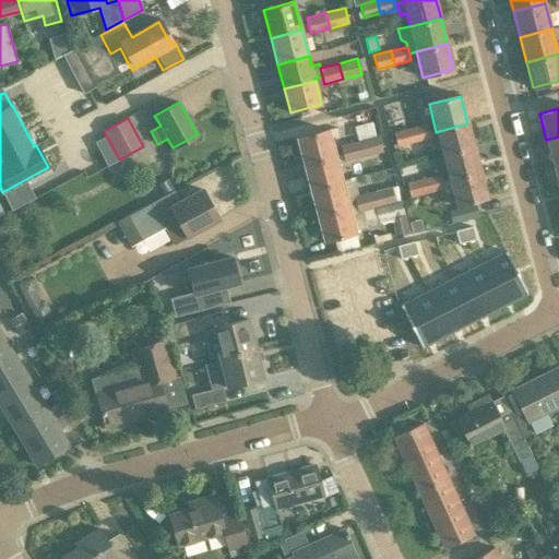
[(427,123),(411,128),(414,142),(430,138),(427,123)]
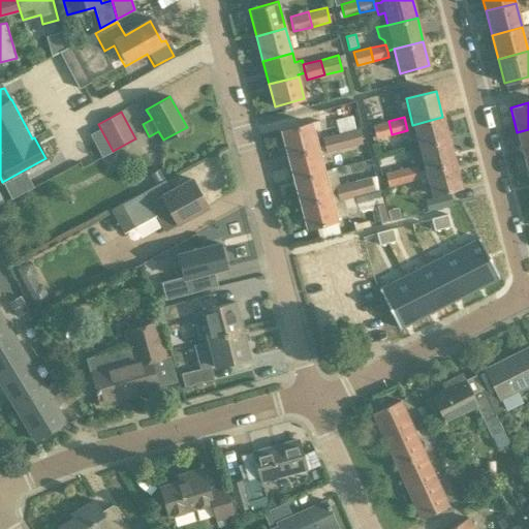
[(442,117),(412,125),(418,146),(447,138),(442,117)]
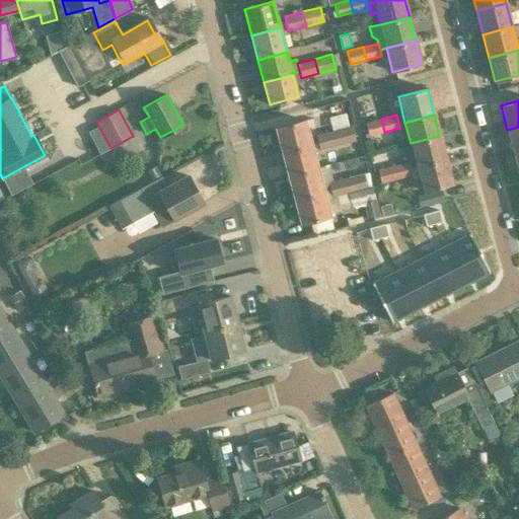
[(369,136),(384,132),(381,119),(366,123),(369,136)]
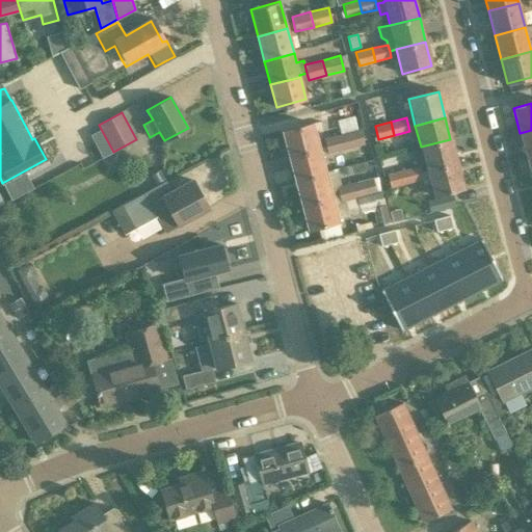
[(283,131),(289,156),(319,148),(312,123),(283,131)]
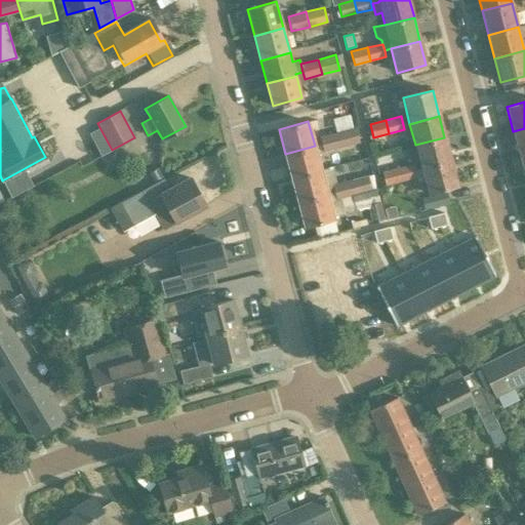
[(99,127),(89,133),(101,156),(112,150),(99,127)]
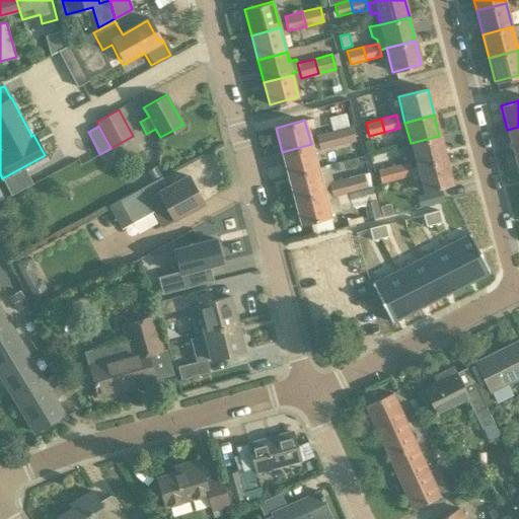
[(334,132),(338,145),(355,141),(351,127),(348,128),(334,132)]
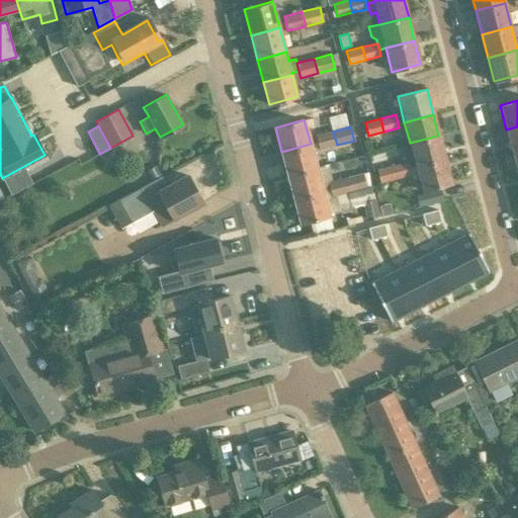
[(517,126),(506,130),(512,153),(517,151),(517,126)]
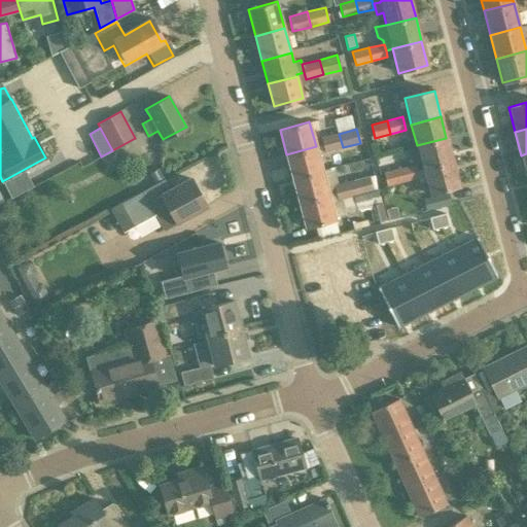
[(324,152),(343,147),(339,134),(321,138),(324,152)]
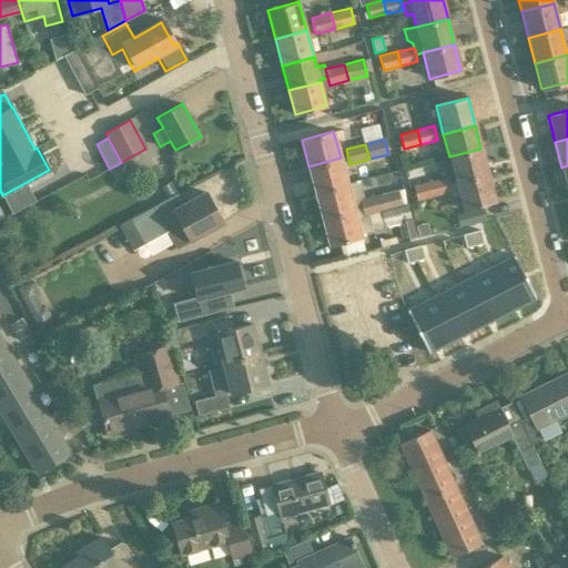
[(480,149),(449,156),(456,183),(487,174),(480,149)]
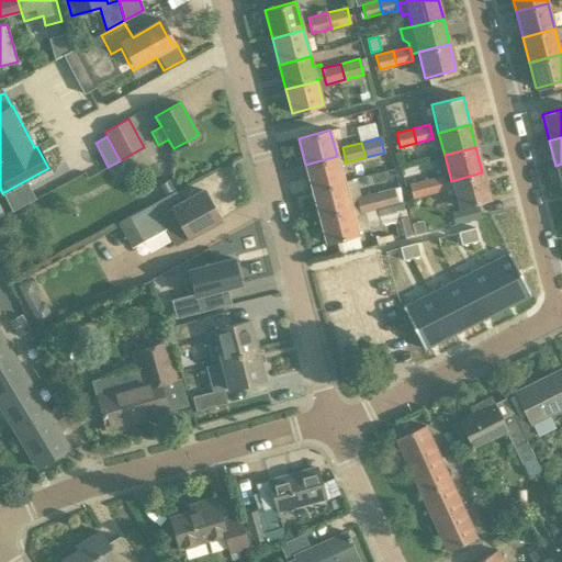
[(337,156),(305,165),(312,190),(344,182),(337,156)]
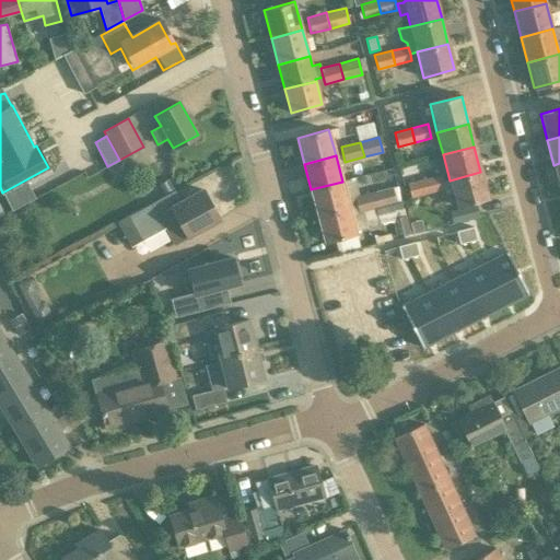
[(450,181),(442,182),(444,189),(445,193),(452,191),(456,206),(487,198),(480,172),(450,181)]
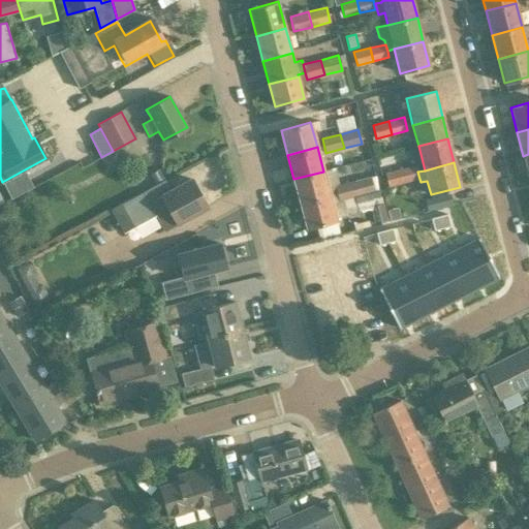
[(416,165),(401,169),(404,183),(419,179),(417,172),(416,165)]
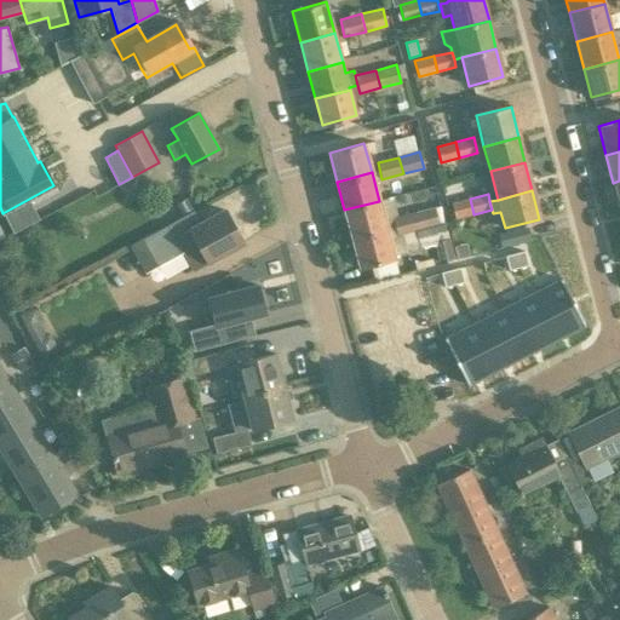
[(379,201),(344,210),(351,239),(386,229),(386,228),(394,227),(392,218),(397,217),(392,200),(389,199),(379,201)]
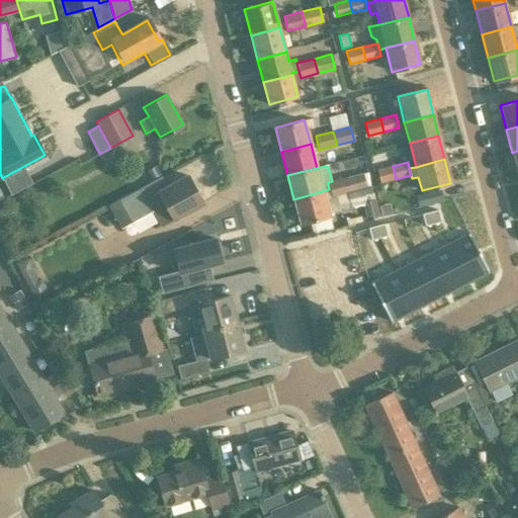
[(380,183),(396,179),(393,166),(377,170),(380,183)]
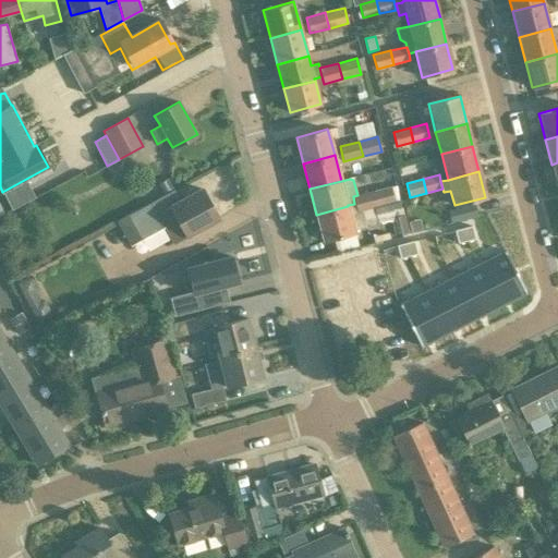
[(167,180),(159,184),(164,192),(171,187),(167,180)]
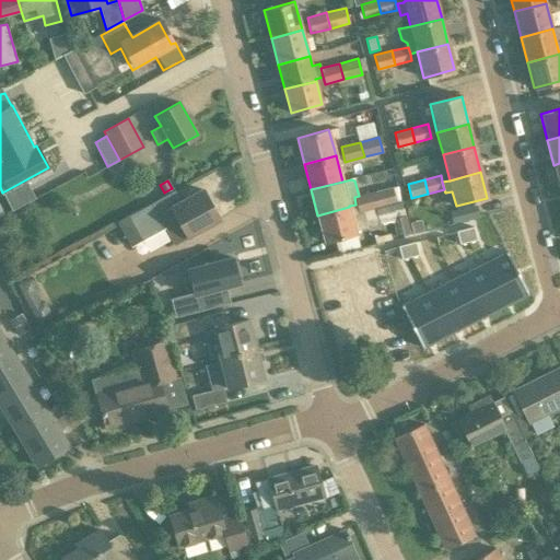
[(392,187),(373,193),(376,207),(375,207),(377,217),(395,212),(400,236),(411,234),(406,210),(403,211),(400,200),(395,201),(392,187)]
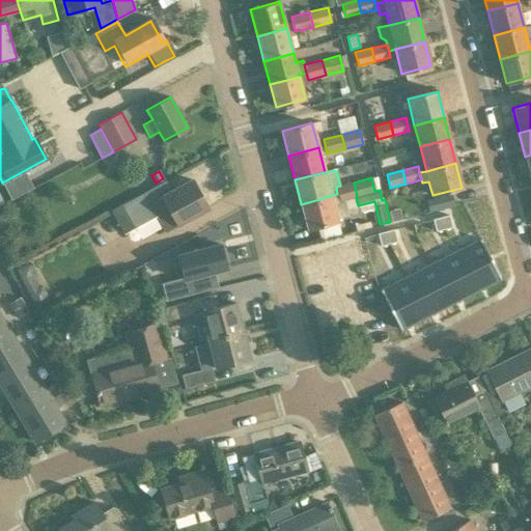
[(22,182),(1,193),(6,203),(27,193),(22,182)]
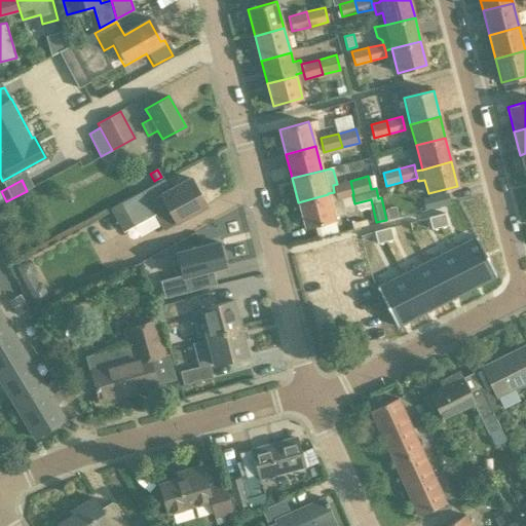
[(122,232),(153,215),(162,232),(204,210),(189,181),(171,190),(164,180),(110,210),(122,232)]
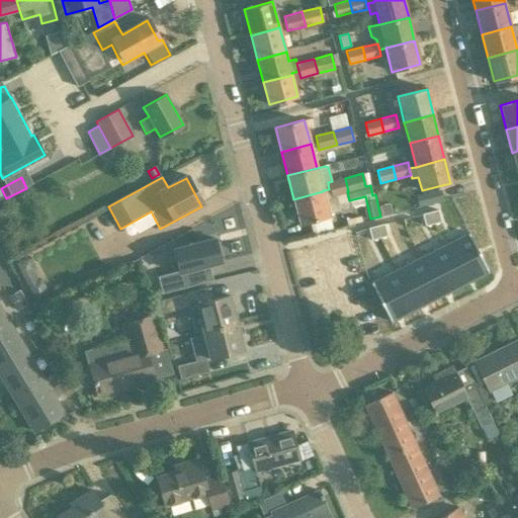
[(328,182),(329,189),(331,195),(347,191),(348,191),(345,178),(332,181),(328,182)]
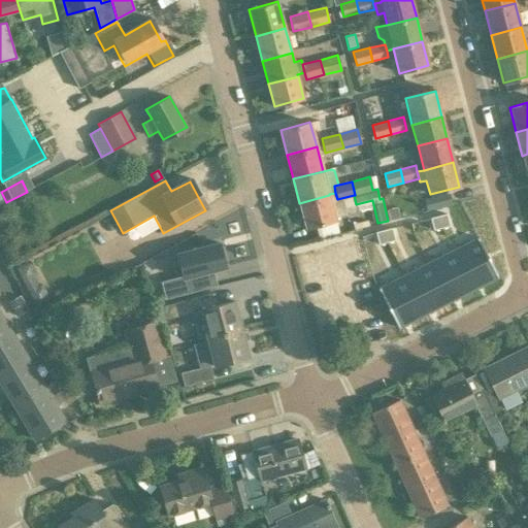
[(448,194),(425,200),(427,210),(451,204),(448,194)]
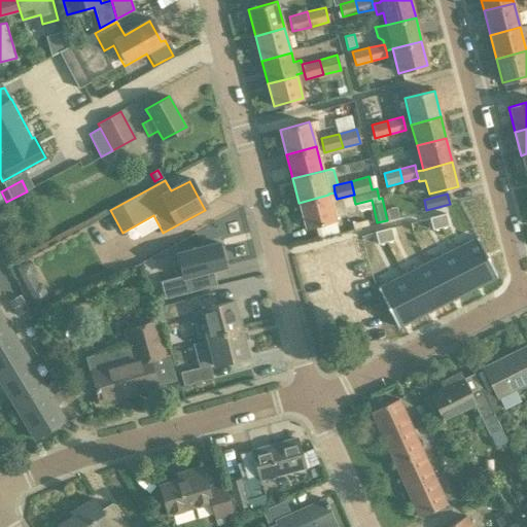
[(299,203),(306,227),(335,219),(328,195),(299,203)]
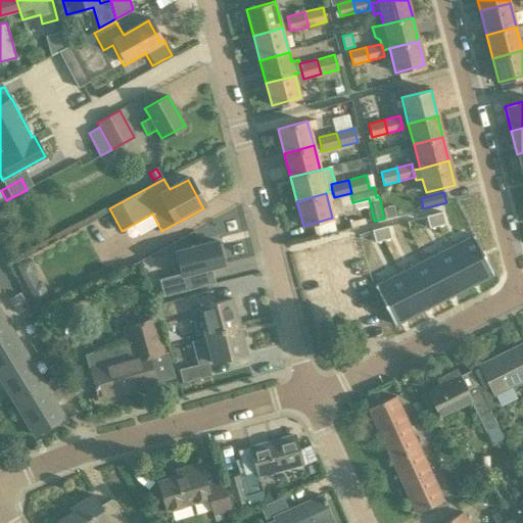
[(442,211),(434,214),(437,226),(445,224),(442,211)]
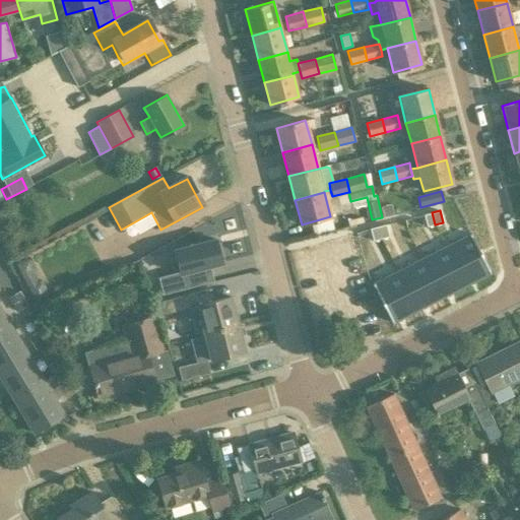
[(427,226),(435,224),(432,212),(424,214),(427,226)]
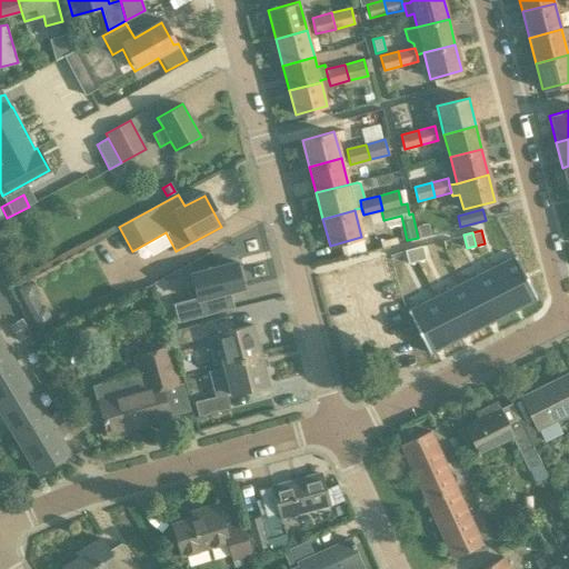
[(422,246),(413,248),(417,261),(426,259),(422,246)]
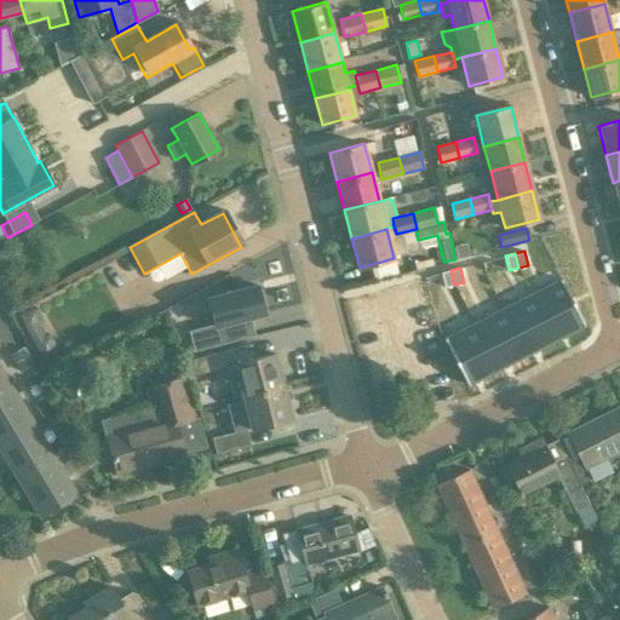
[(445,287),(454,285),(451,270),(441,273),(445,287)]
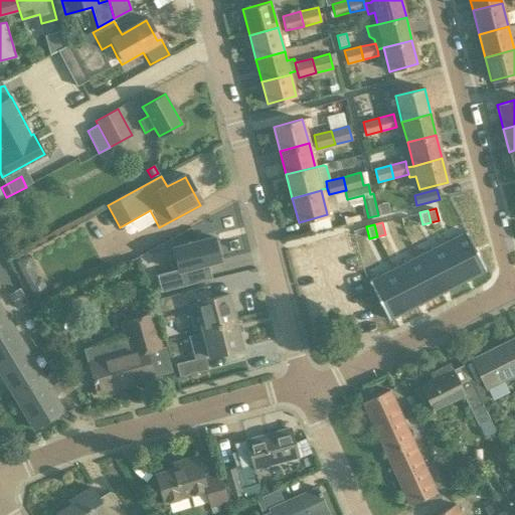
[(466,231),(442,243),(462,283),(486,270),(466,231)]
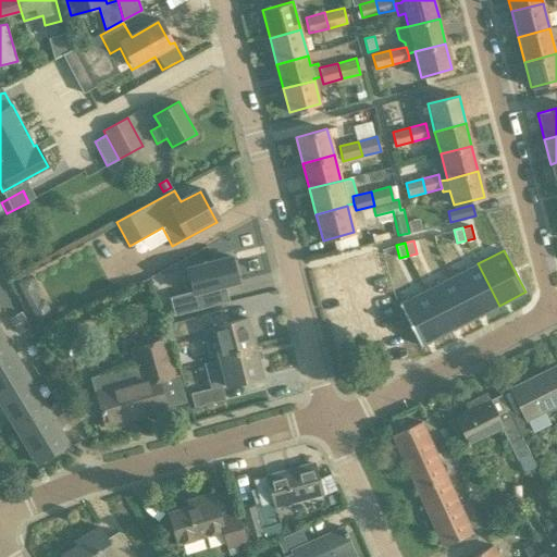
[(206,307),(201,291),(237,281),(231,256),(186,268),(193,291),(170,297),(174,316),(206,307)]
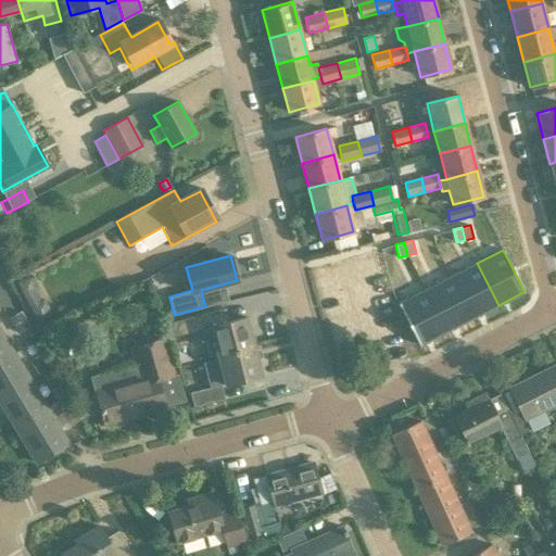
[(477,263),(451,277),(472,318),(498,305),(477,263)]
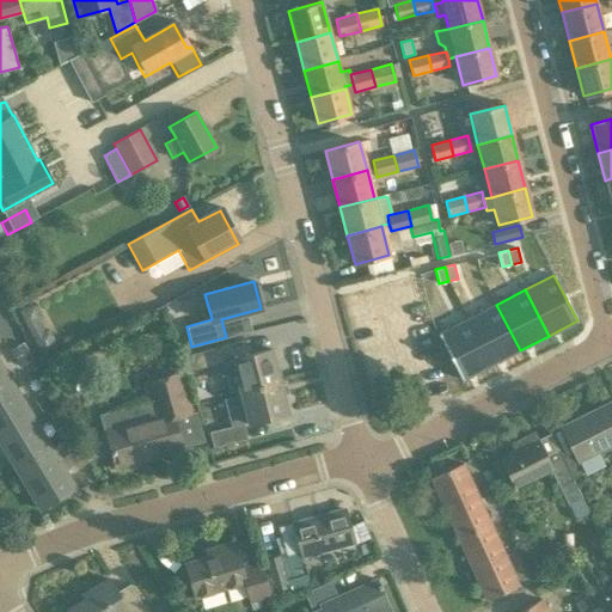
[(34,304),(18,311),(41,356),(56,348),(48,330),(42,332),(37,322),(42,319),(34,304)]
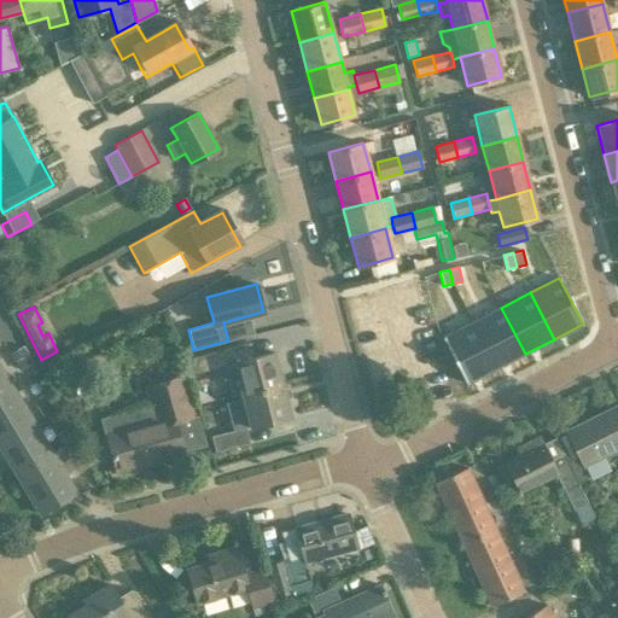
[(501,308),(472,322),(495,368),(525,354),(501,308)]
